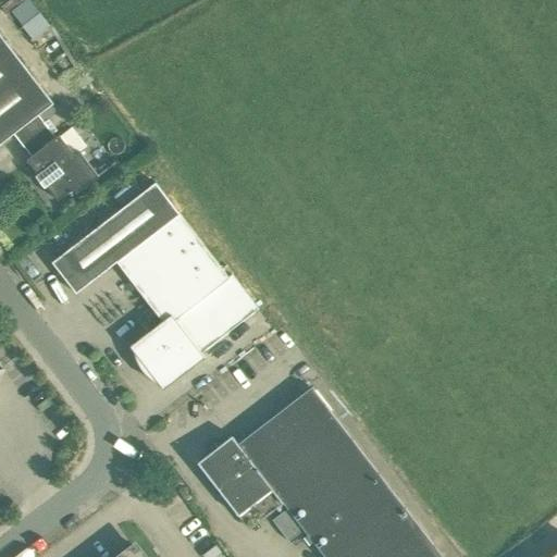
[(32,157),(56,138),(38,115),(53,103),(0,34),(0,144),(14,134),(32,157)]
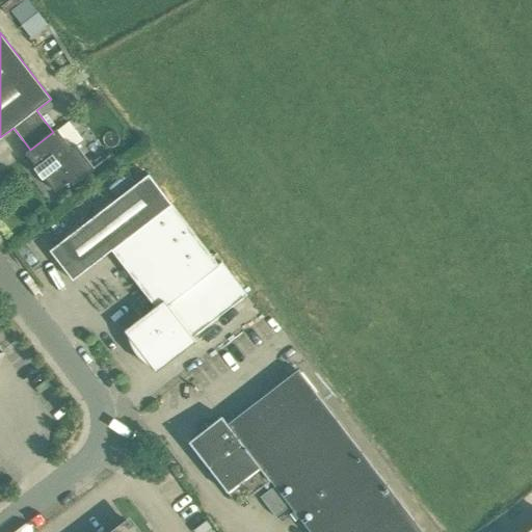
[(56,129),(53,132),(30,150),(25,153),(35,166),(33,168),(43,180),(45,178),(55,191),(70,180),(73,184),(110,156),(109,155),(94,167),(76,145),(72,149),(56,129)]
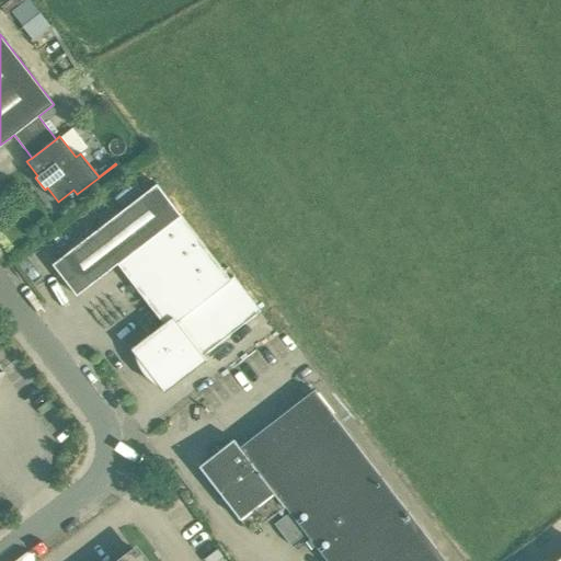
[(233,276),(230,279),(181,215),(180,215),(157,184),(52,264),(76,296),(117,264),(163,323),(130,348),(134,353),(141,369),(147,377),(161,388),(164,392),(206,361),(203,355),(260,311),(233,276)]
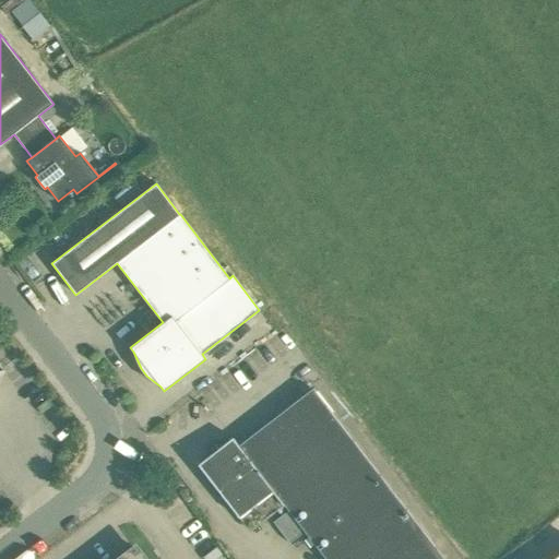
[(34,233),(39,240),(46,235),(40,228),(34,233)]
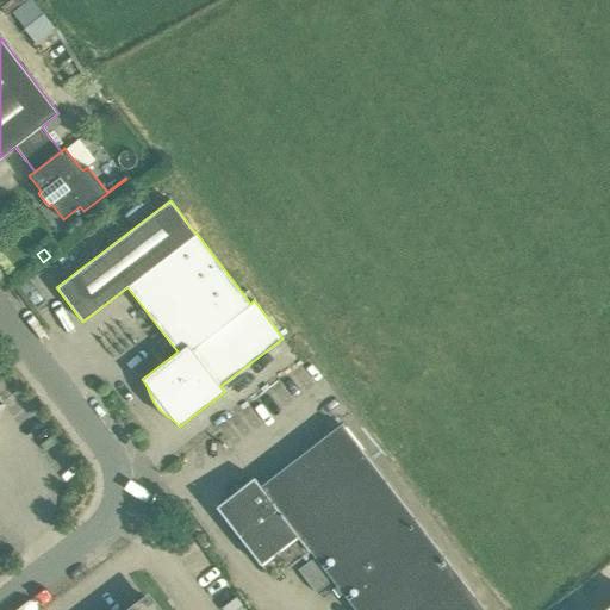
[(332,580),(355,609),(484,609),(341,424),(260,486),(254,478),(225,499),(223,516),(266,571),(266,570),(262,564),(298,536),(310,552),(310,551),(315,556),(298,570),(316,593),(332,580)]
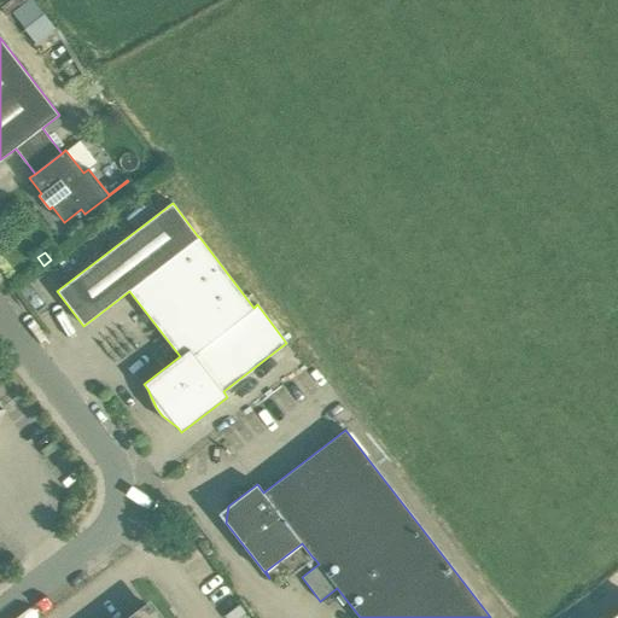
[(343,606),(347,602),(340,594),(337,598),(343,606)]
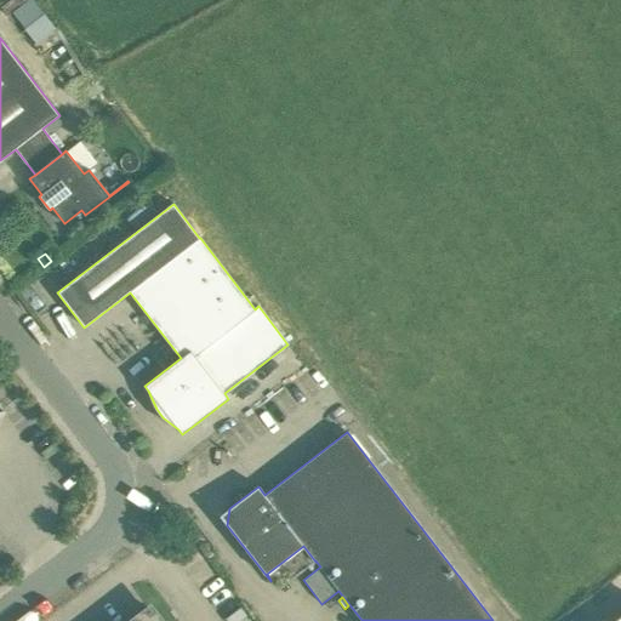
[(159,620),(151,609),(135,620),(159,620)]
